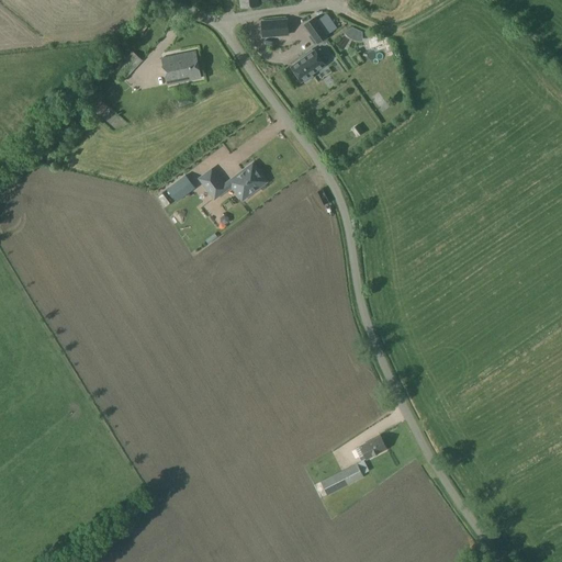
[(260,7),(258,0),(238,0),(239,9),(260,7)]
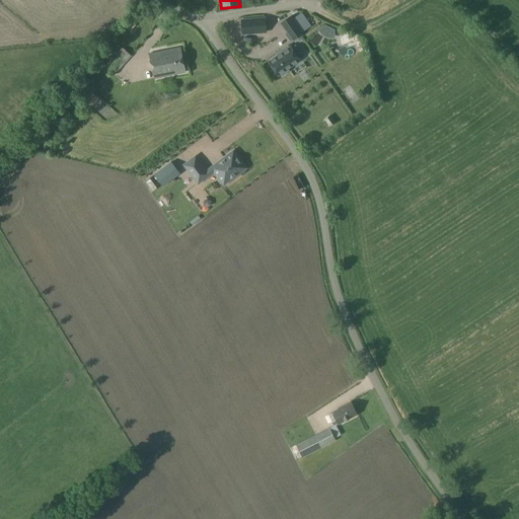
[(281,23),(293,40),(302,33),(290,16),(281,23)]
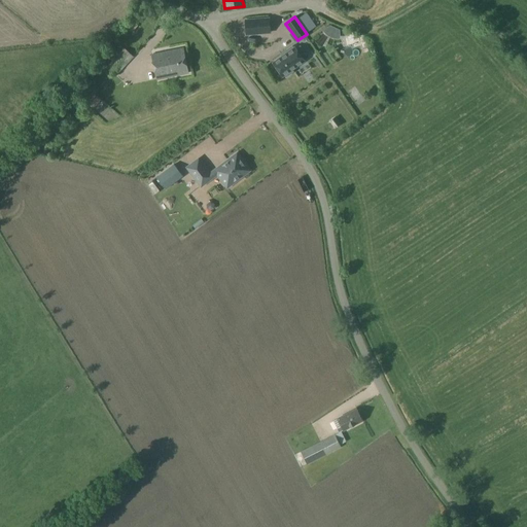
[(245,21),(246,35),(270,33),(269,19),(245,21)]
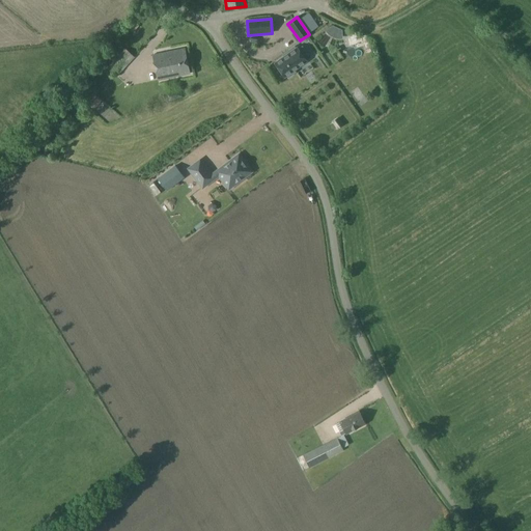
[(275,63),(285,77),(286,76),(288,78),(296,73),(294,71),(306,61),(305,59),(309,56),(303,49),(299,51),(297,48),(296,49),(295,47),(287,52),(288,54),(275,63)]
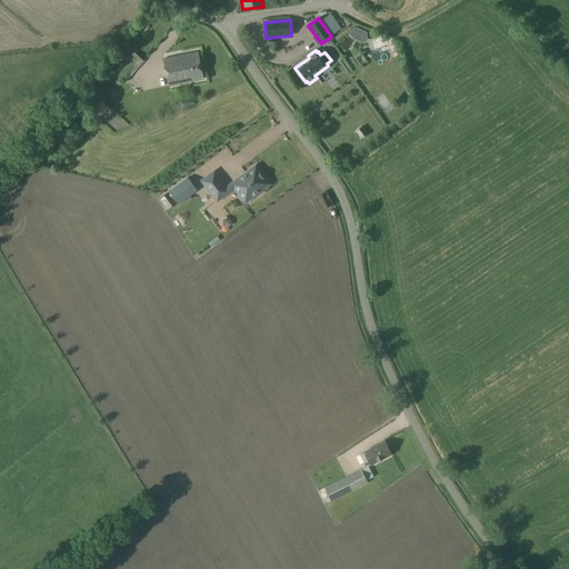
[(203,79),(198,51),(163,59),(169,86),(203,79)]
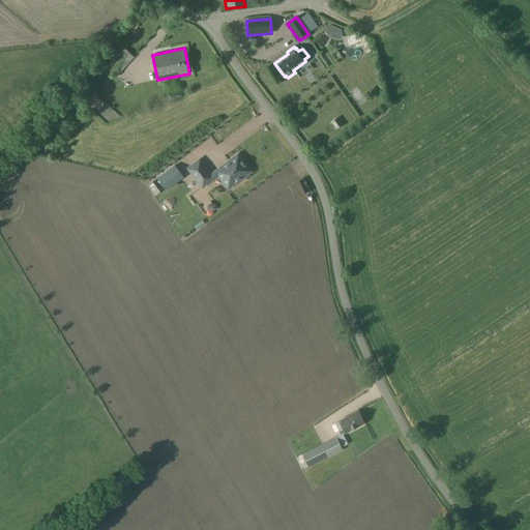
[(115,77),(134,57),(125,49),(107,68),(115,77)]
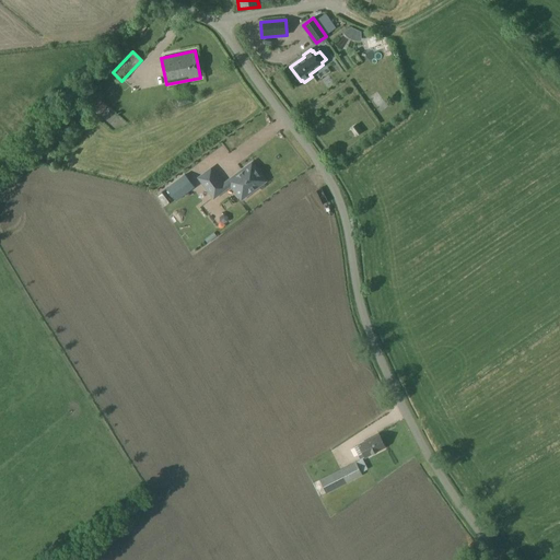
[(256,188),(256,186),(264,181),(251,164),(237,174),(237,173),(222,184),(210,168),(198,177),(213,198),(231,184),(242,199),(256,188)]
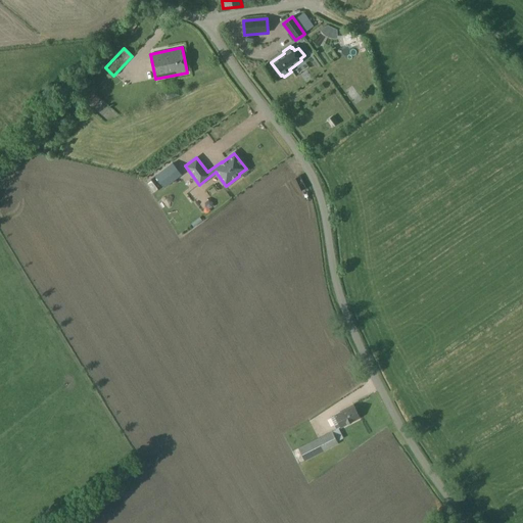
[(163,188),(182,175),(173,162),(155,176),(163,188)]
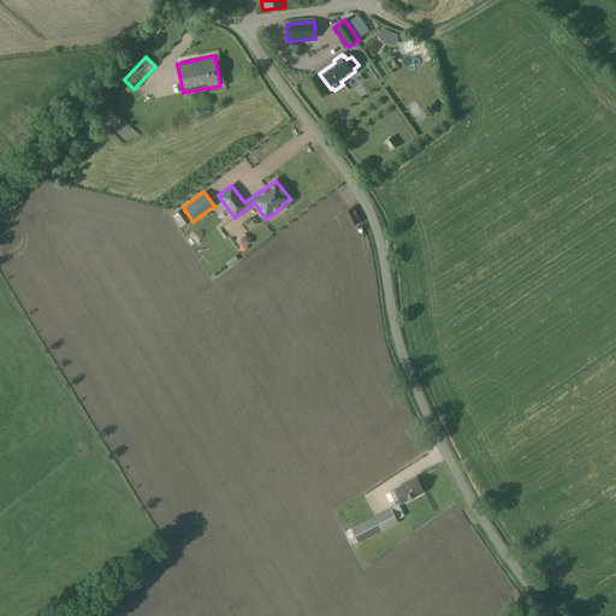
[(401,503),(424,492),(416,478),(394,489),(395,490),(389,492),(396,505),(401,503)]
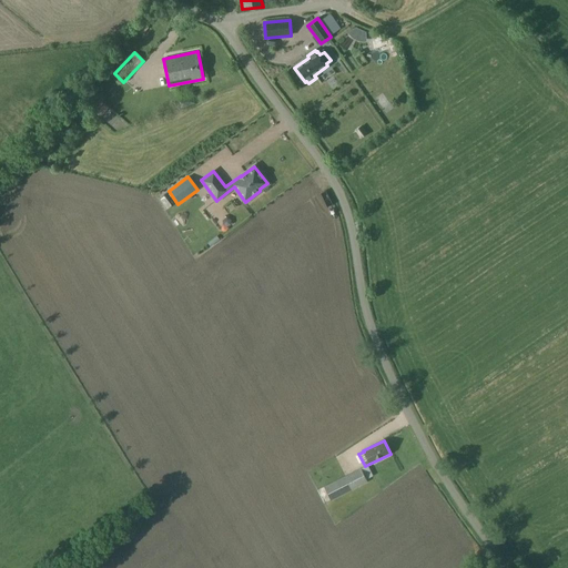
[(359,468),(322,486),(330,501),(367,483),(359,468)]
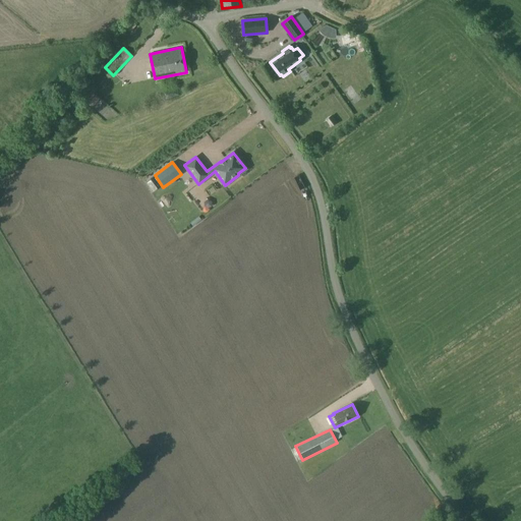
All buildings are outlined.
